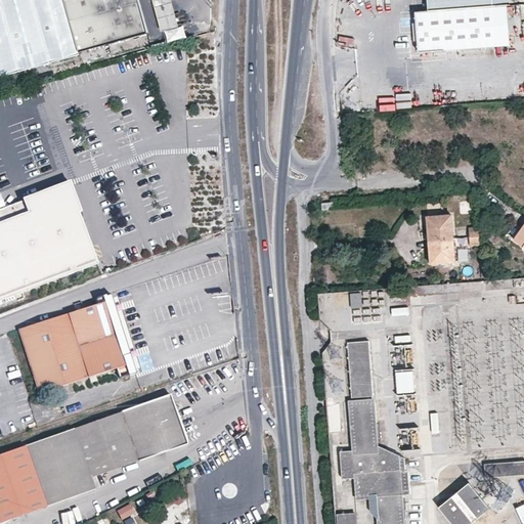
[(0,0),(0,77),(80,55),(80,53),(74,32),(64,0),(0,0)]
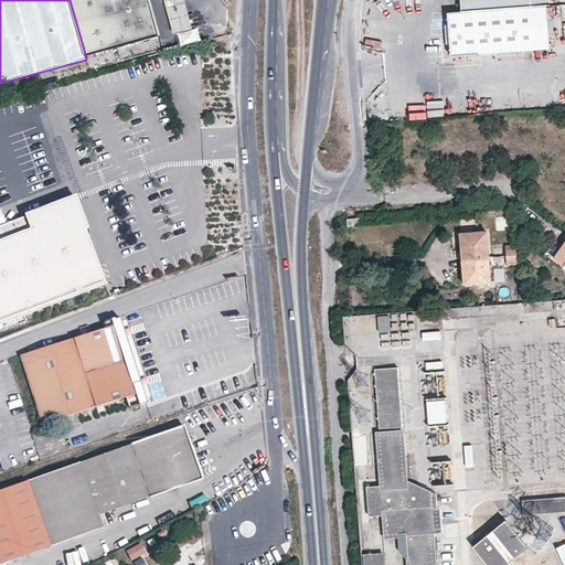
[(153,13),(148,0),(70,0),(80,34),(86,57),(160,36),(158,30),(153,13)]
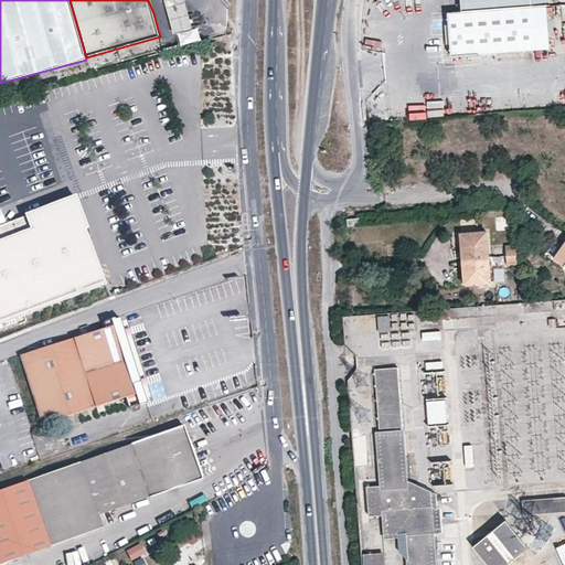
[(198,25),(191,27),(183,0),(164,0),(176,45),(201,39),(198,25)]
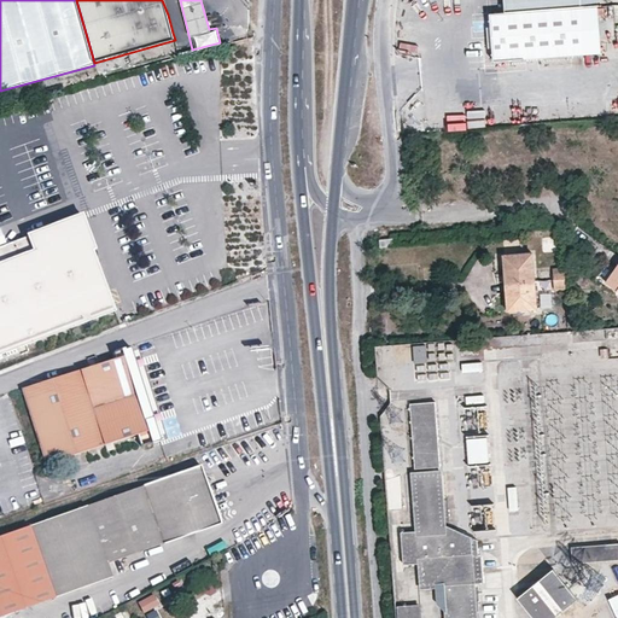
[(502,0),(503,11),(579,5),(581,5),(579,0),(502,0)]
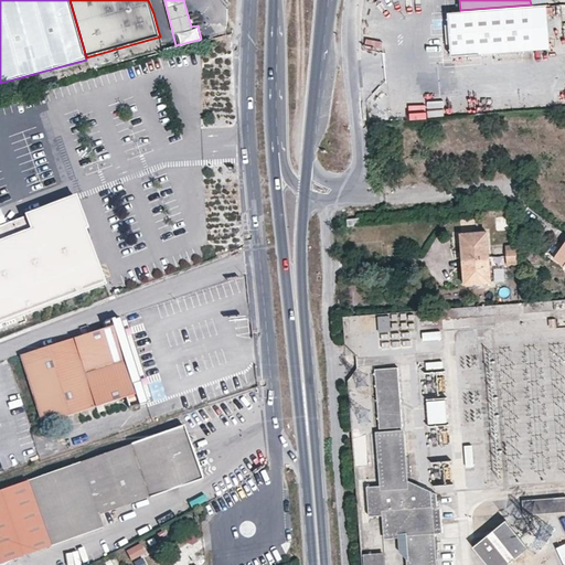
[(545,0),(530,0),(531,4),(530,4),(532,46),(547,45),(544,3),(546,3),(545,0)]
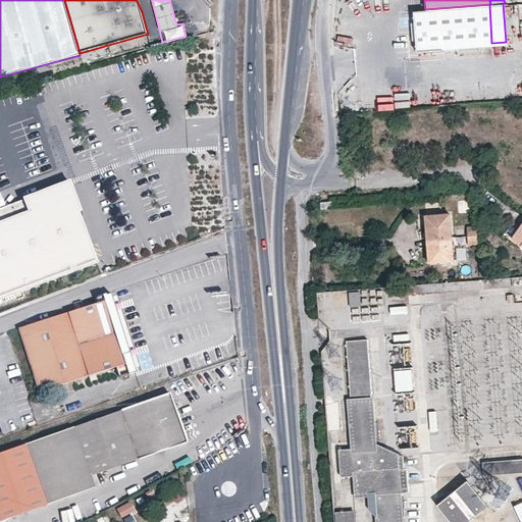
[(489,4),(425,9),(413,10),(416,49),(491,43),(489,4)]
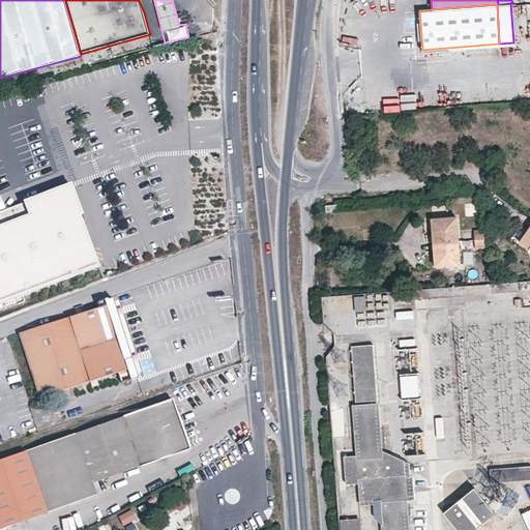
[(0,300),(98,264),(69,185),(26,202),(30,214),(0,226),(0,300)]
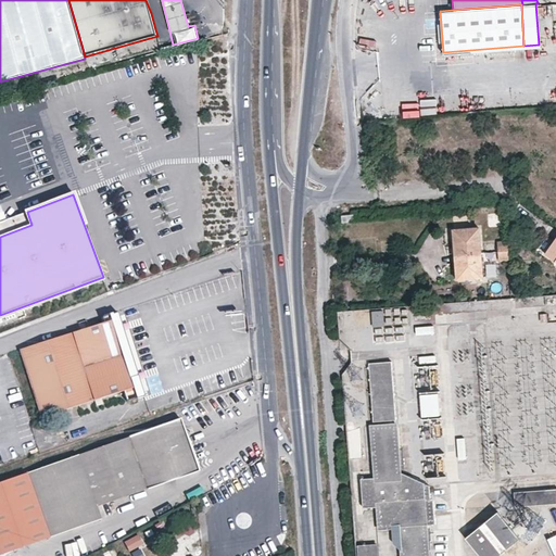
[(482,253),(480,228),(453,230),(455,255),(482,253)]
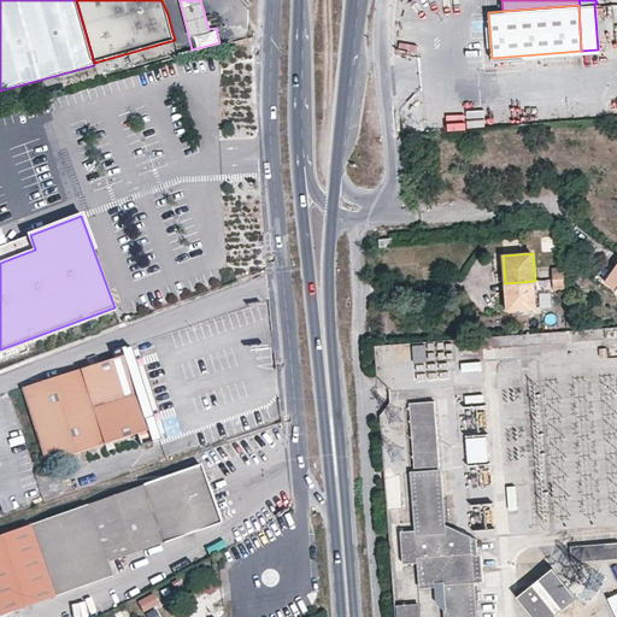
[(616,266),(606,283),(616,289),(616,266)]
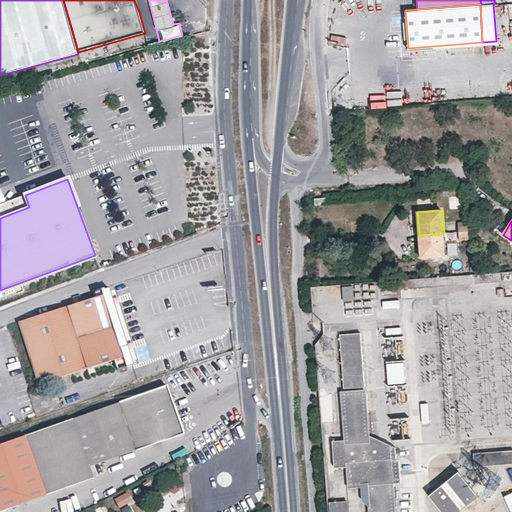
[(459,223),(460,232),(469,231),(469,222),(459,223)]
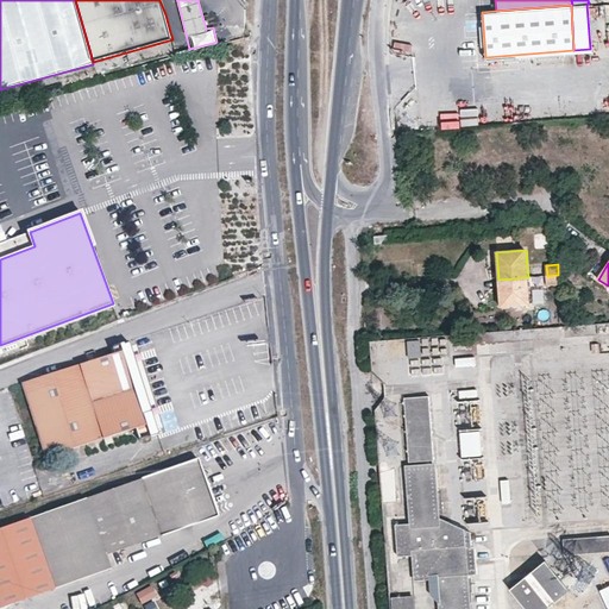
[(547,276),(547,287),(559,286),(558,275),(547,276)]
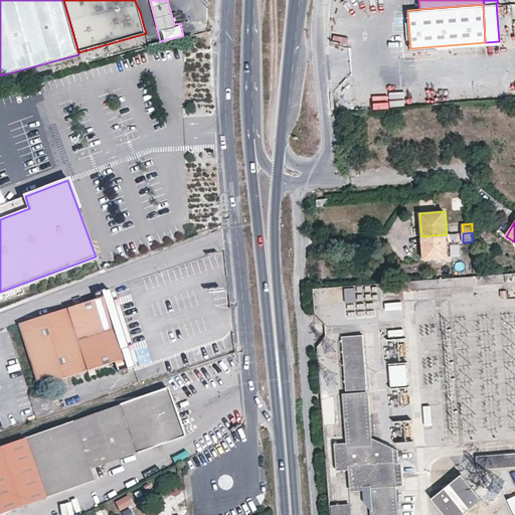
[(421,236),(423,261),(449,259),(447,234),(421,236)]
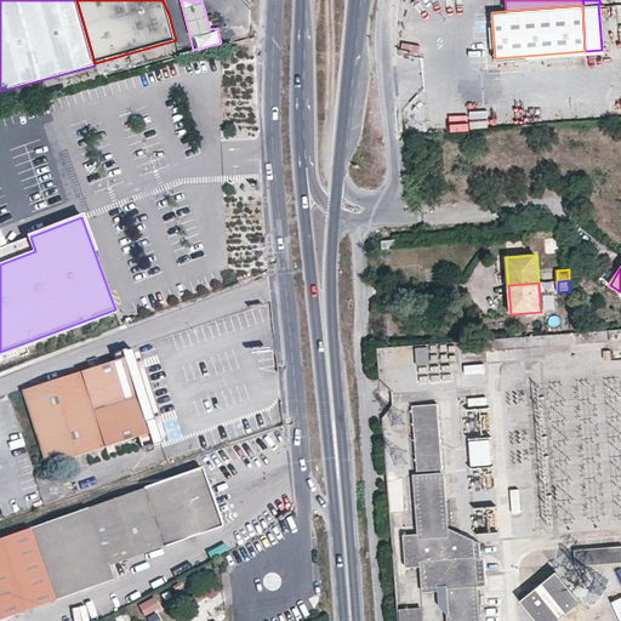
[(427,346),(415,347),(416,364),(428,363),(427,346)]
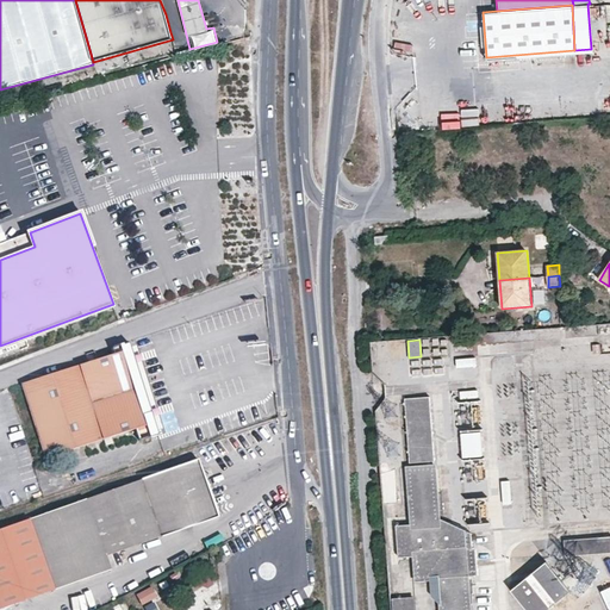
[(113,355),(91,362),(24,384),(29,399),(48,458),(137,429),(141,441),(151,436),(149,429),(143,412),(134,381),(124,350),(122,346),(112,349),(113,355)]
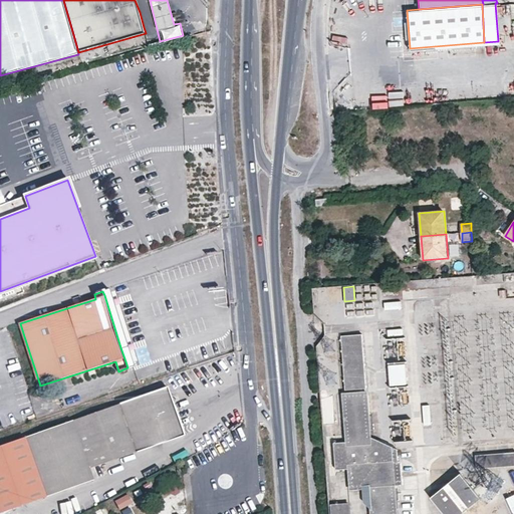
[(132,358),(124,335),(120,322),(110,293),(104,295),(112,321),(120,347),(125,361),(132,358)]
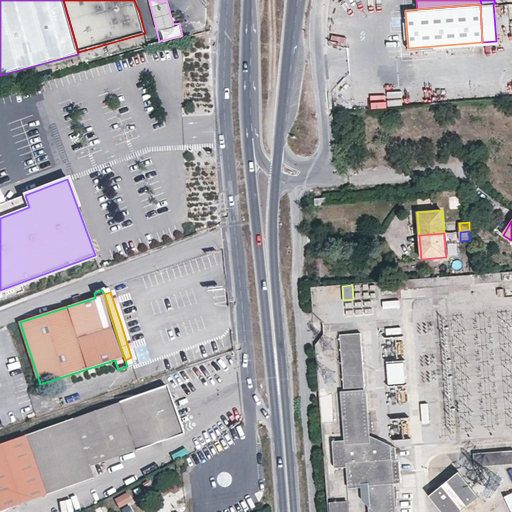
[(400,299),(382,300),(383,307),(400,306),(400,299)]
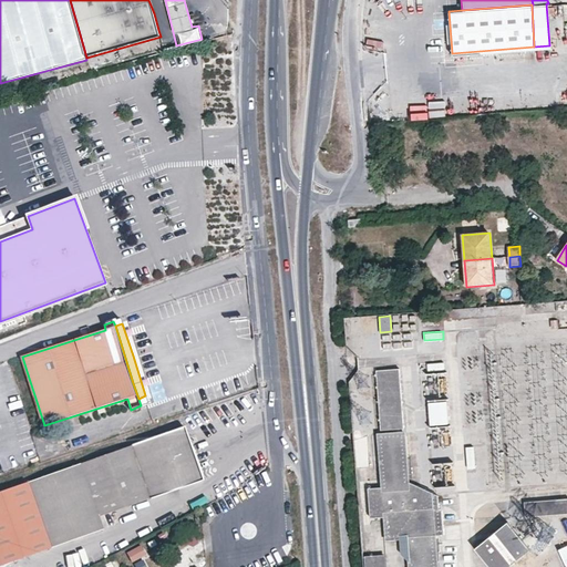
[(426,363),(428,371),(444,369),(443,361),(426,363)]
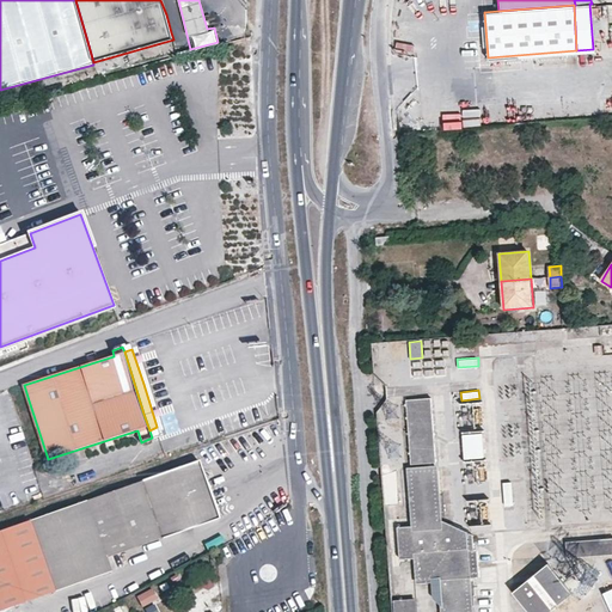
[(412,465),(438,463),(432,398),(407,401),(412,465)]
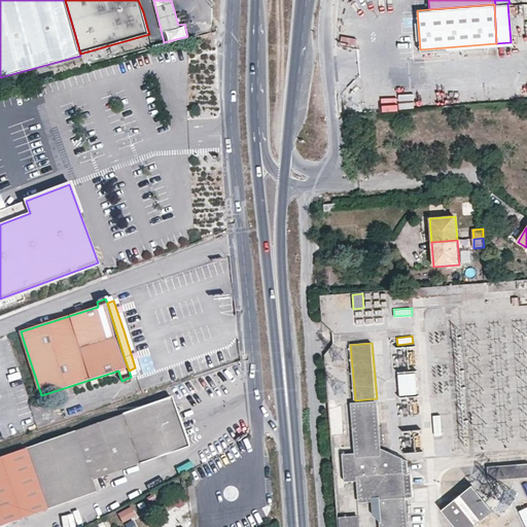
[(416,371),(397,371),(398,396),(417,395),(416,371)]
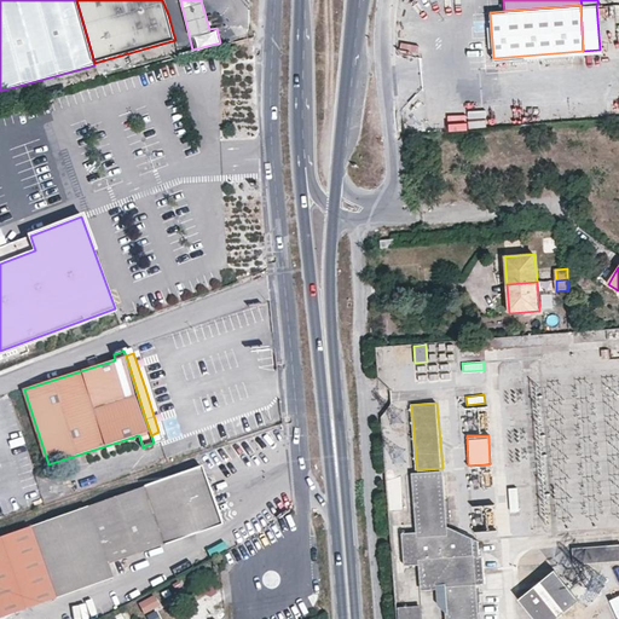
[(139,490),(88,508),(108,565),(221,525),(210,497),(206,481),(201,468),(139,490)]
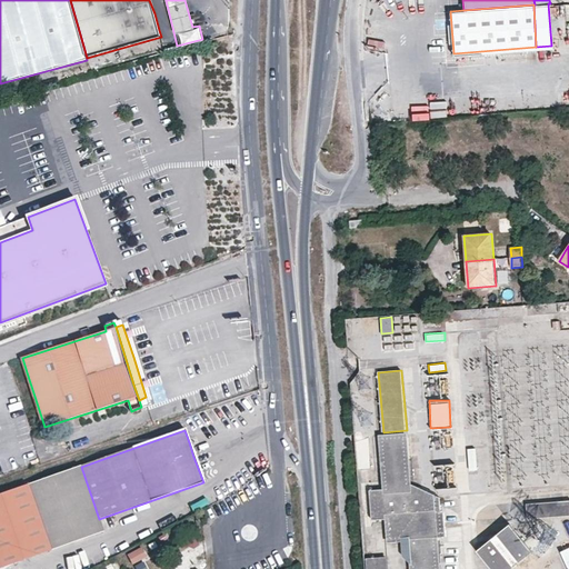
[(407,435),(380,437),(385,488),(385,492),(411,490),(410,482),(407,435)]
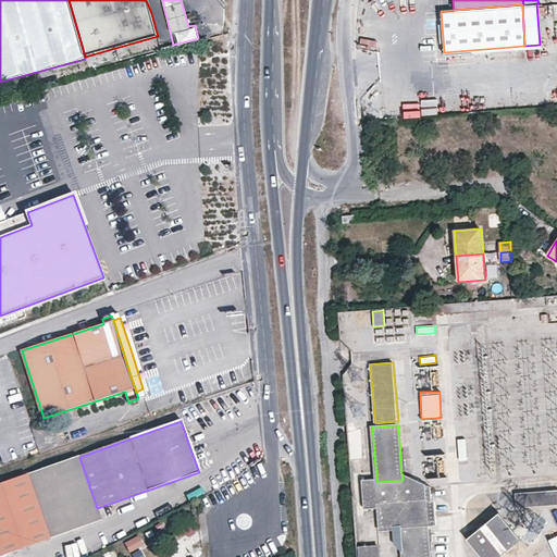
[(466,437),(458,438),(459,459),(468,458),(466,437)]
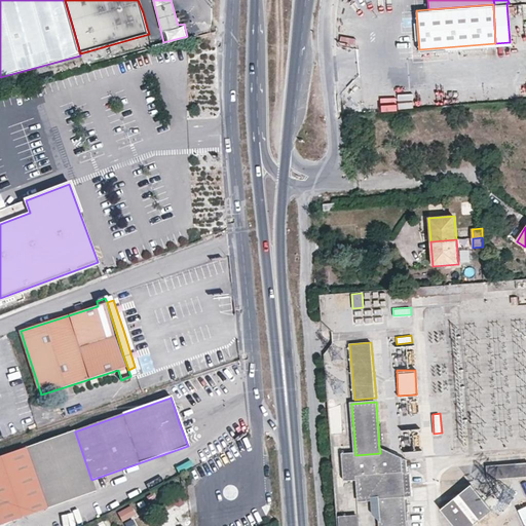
[(26,448),(47,509),(71,500),(97,492),(91,480),(75,431),(26,448)]
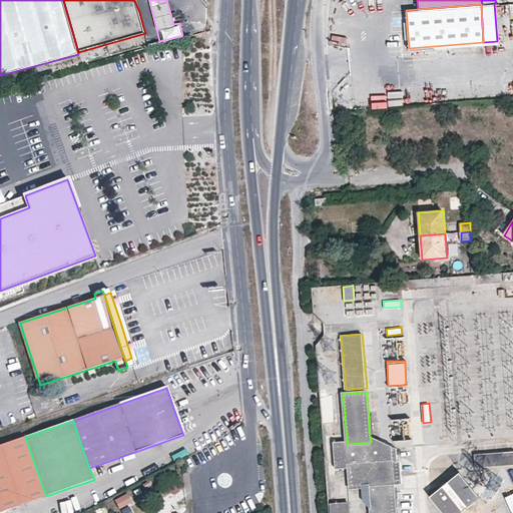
[(347,440),(333,441),(335,468),(348,467),(348,466),(395,462),(399,462),(397,448),(370,435),(371,442),(347,444),(347,440)]
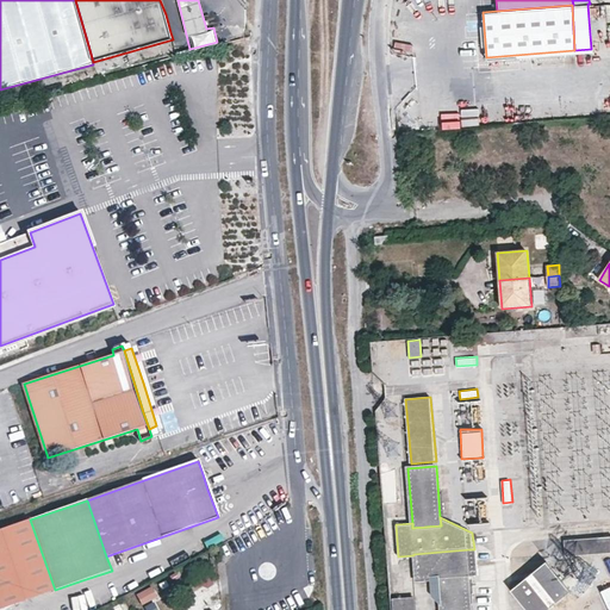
[(0,609),(55,590),(30,520),(0,530),(0,609)]
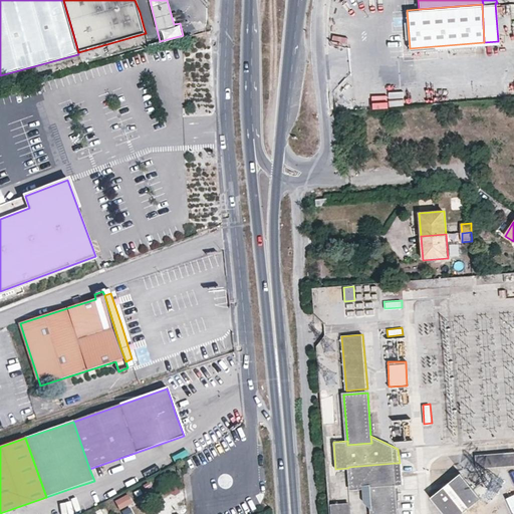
[(513,452),(476,455),(477,468),(513,465),(513,452)]
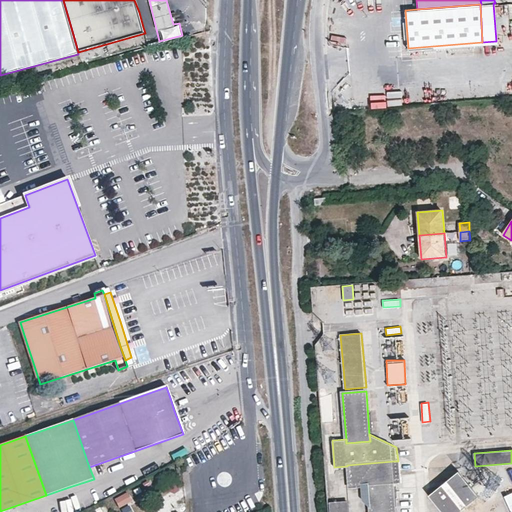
[(349,487),(368,486),(370,511),(395,511),(394,484),(402,483),(400,461),(398,461),(394,461),(347,465),(347,466),(349,487)]
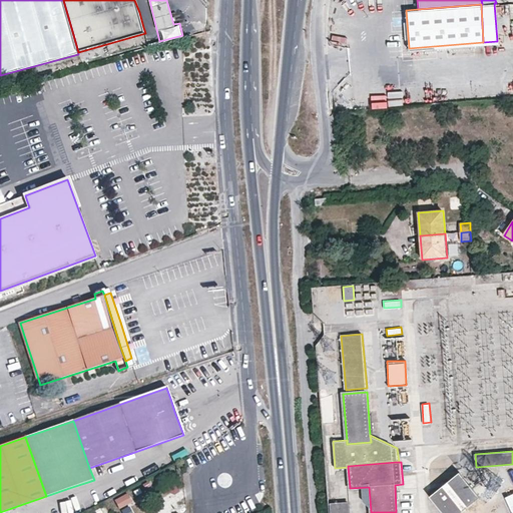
[(432,495),(446,512),(460,512),(481,496),(461,471),(432,495)]
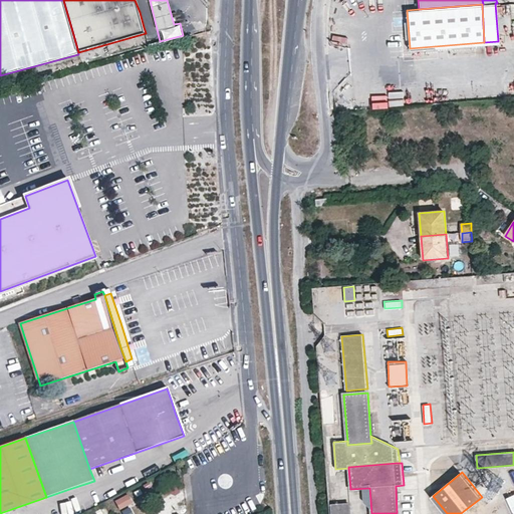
[(113,500),(119,509),(133,501),(127,492),(113,500)]
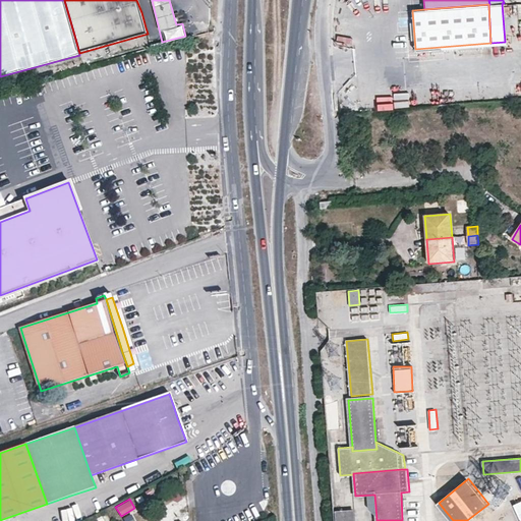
[(353,520),(353,512),(336,513),(336,520),(353,520)]
